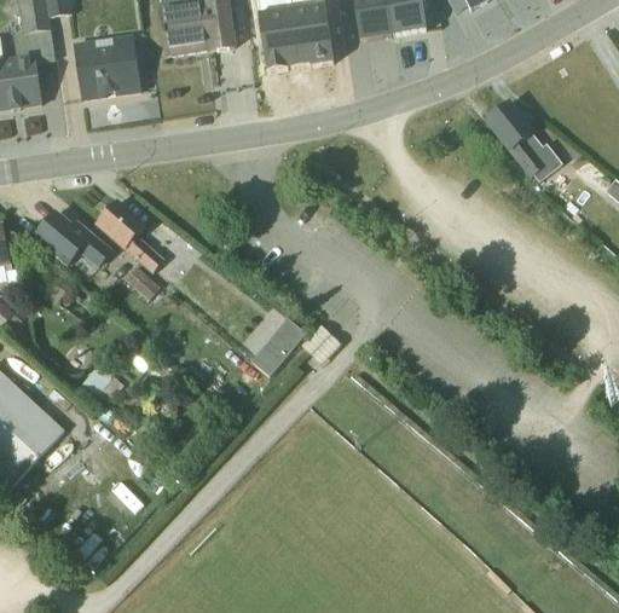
[(0,109),(41,104),(35,63),(55,61),(48,17),(46,0),(16,0),(22,34),(12,35),(15,58),(3,59),(0,46),(0,109)]
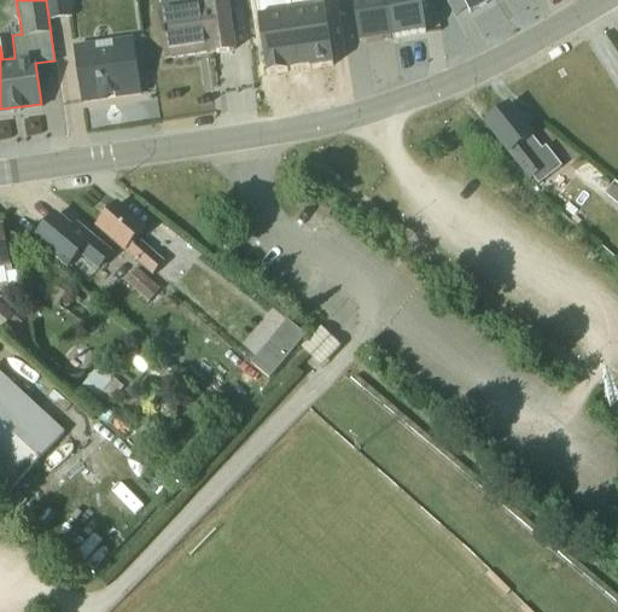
[(46,0),(48,17),(70,13),(68,0),(46,0)]
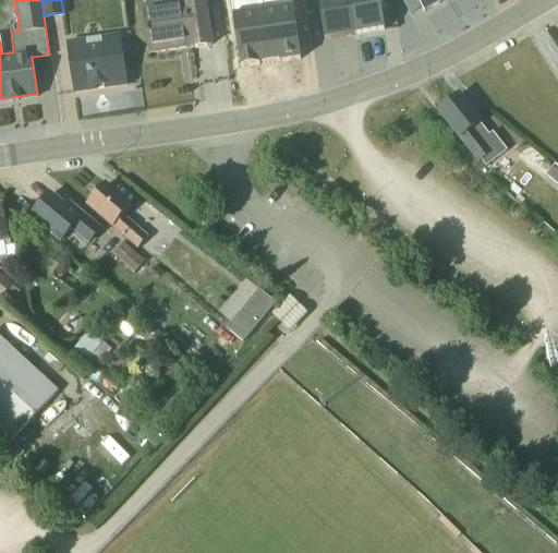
[(149,52),(210,43),(205,0),(155,0),(142,2),(149,52)]
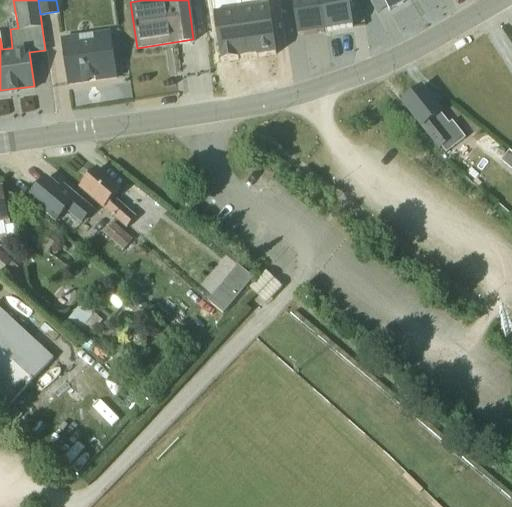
[(211,0),(220,59),(248,55),(239,0),(211,0)]
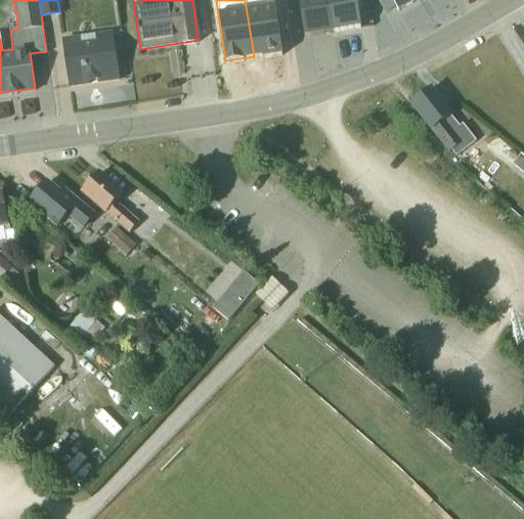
[(245,0),(254,56),(282,52),(273,0),(245,0)]
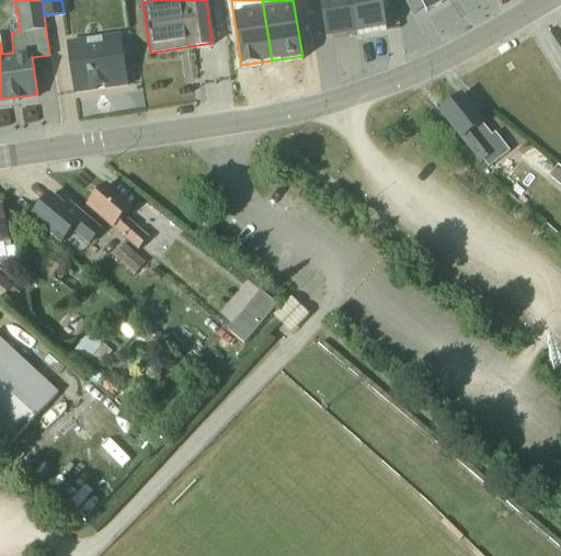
[(356,33),(351,0),(320,0),(325,37),(356,33)]
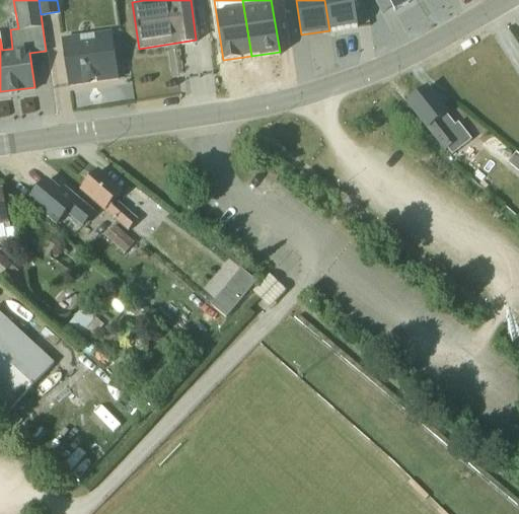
[(324,0),(329,30),(357,25),(353,0),(324,0)]
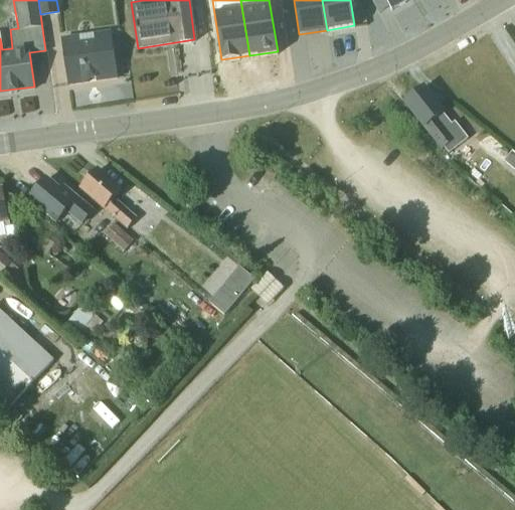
[(385,0),(391,10),(408,0),(385,0)]
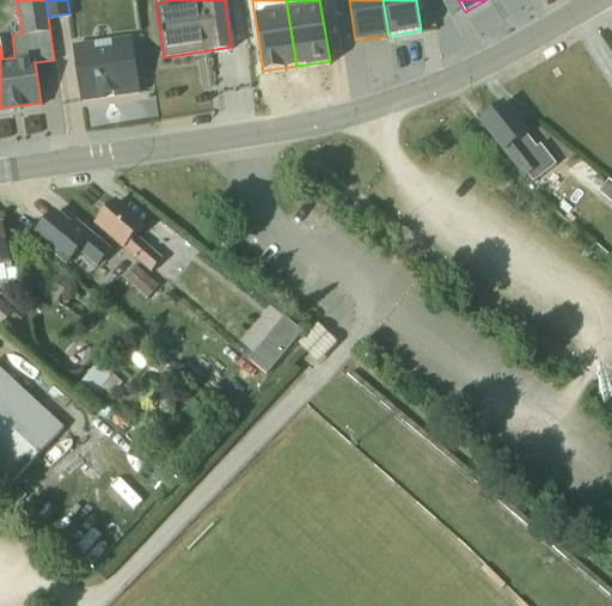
[(80,99),(139,90),(132,34),(72,43),(80,99)]
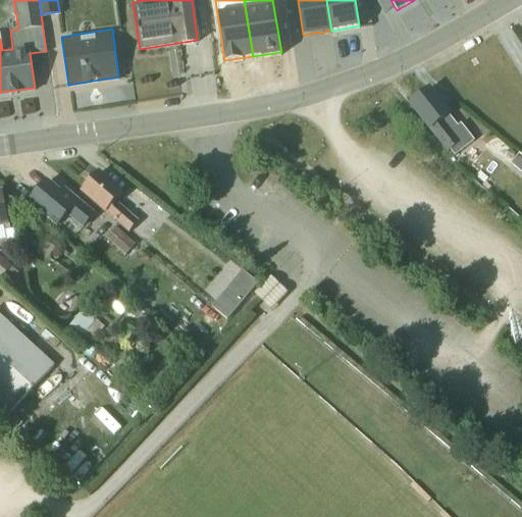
[(456,123),(428,88),(410,102),(453,155),(474,139),(460,121),(456,123)]
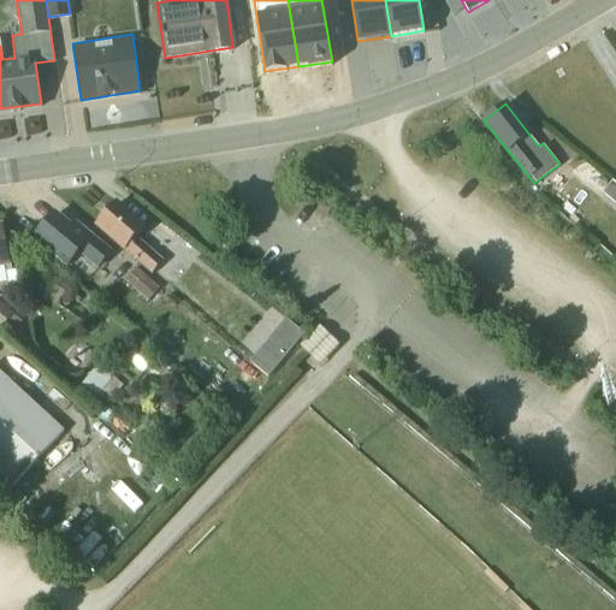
[(603,193),(615,201),(615,181),(612,178),(603,193)]
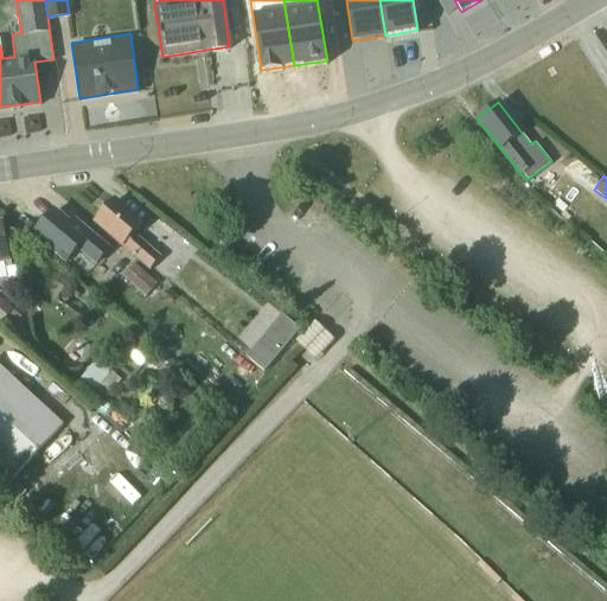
[(114,197),(94,219),(149,269),(161,255),(135,232),(142,223),(114,197)]
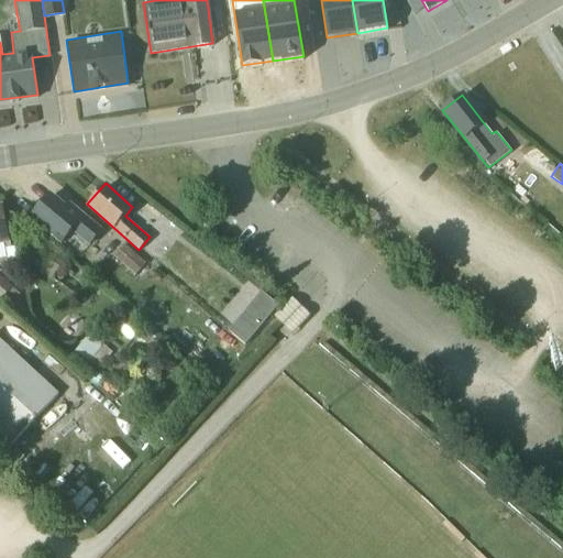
[(61,242),(72,229),(90,245),(102,231),(68,201),(65,205),(52,193),(31,216),(61,242)]
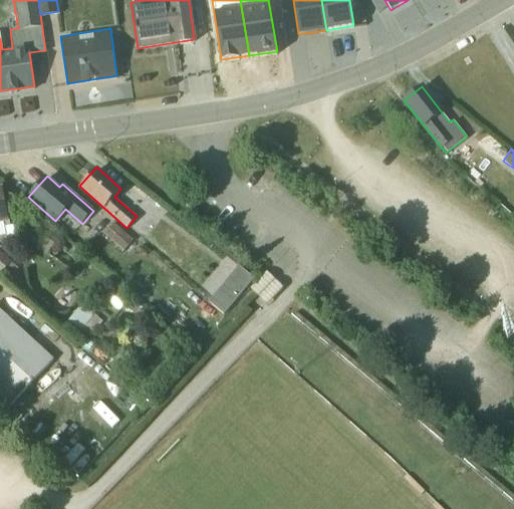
[(2,186),(0,186),(0,234),(5,233),(3,224),(9,223),(2,186)]
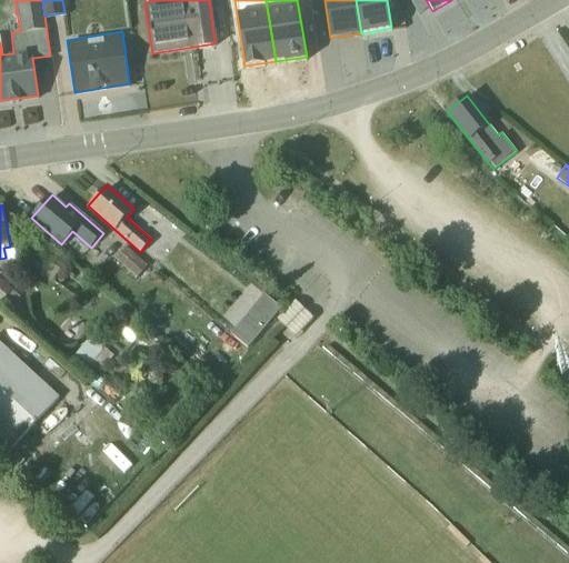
[(147,263),(125,247),(116,258),(137,274),(147,263)]
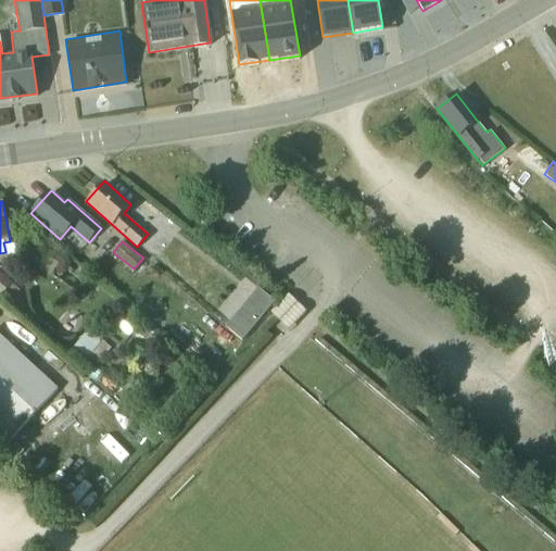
[(43,253),(35,266),(48,275),(57,262),(43,253)]
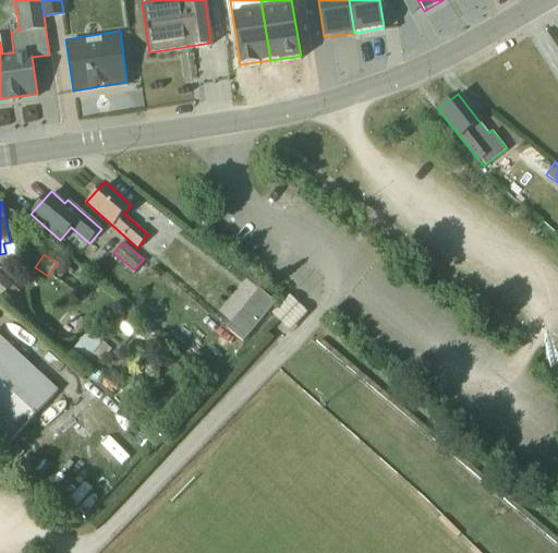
[(11,281),(0,273),(0,295),(0,296),(11,281)]
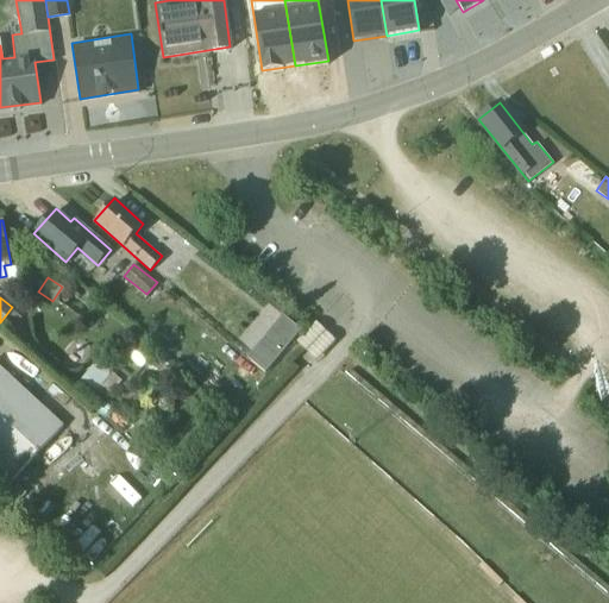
[(301,328),(282,312),(245,355),(264,370),(301,328)]
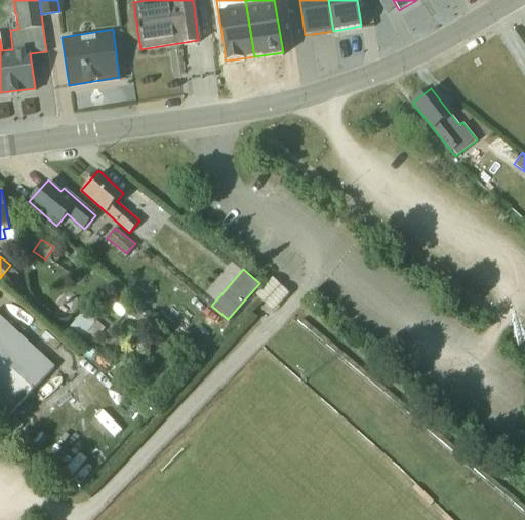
[(289,292),(272,276),(263,285),(254,293),(272,310),(289,292)]
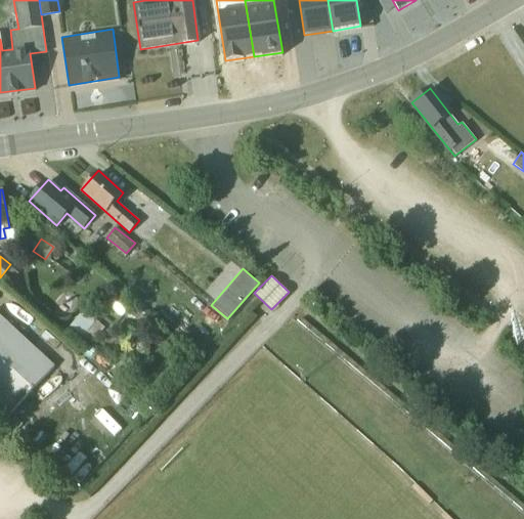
[(114,292),(106,302),(120,313),(128,303),(114,292)]
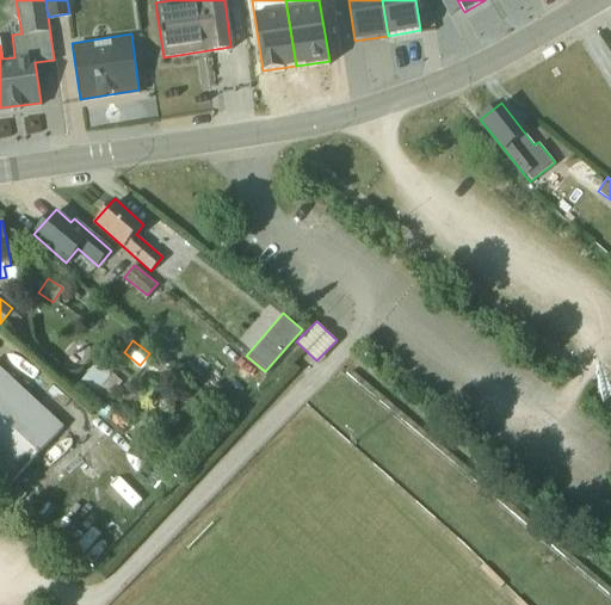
[(96,359),(81,378),(106,397),(122,381),(96,359)]
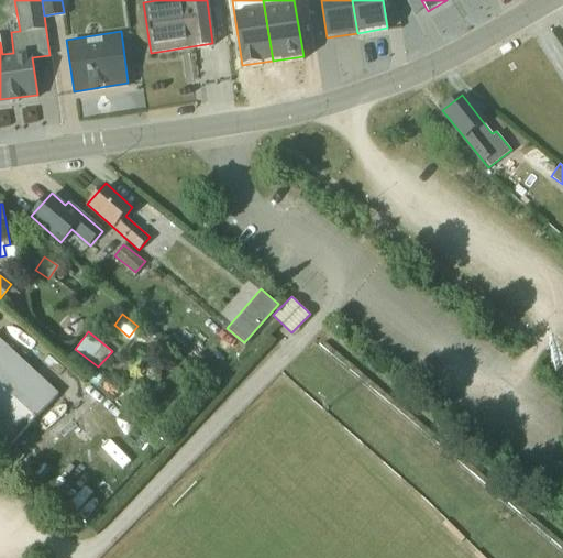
[(59,398),(0,342),(0,436),(12,448),(59,398)]
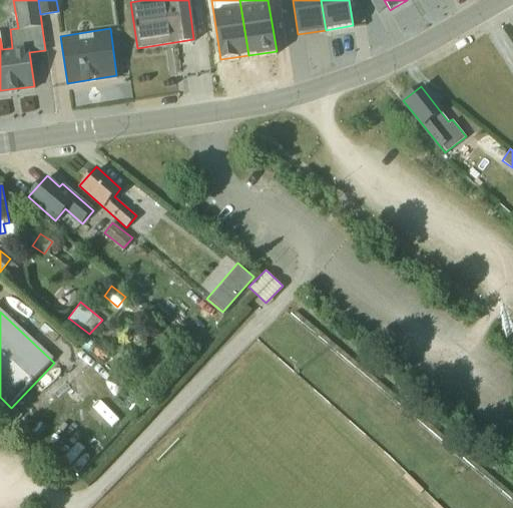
[(67,320),(61,326),(100,362),(107,354),(67,320)]
